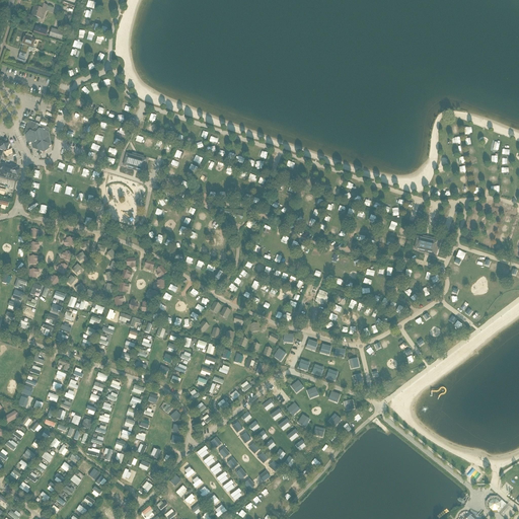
[(48,6),(46,5),(41,3),(39,8),(34,7),(31,16),(43,20),(48,6)]
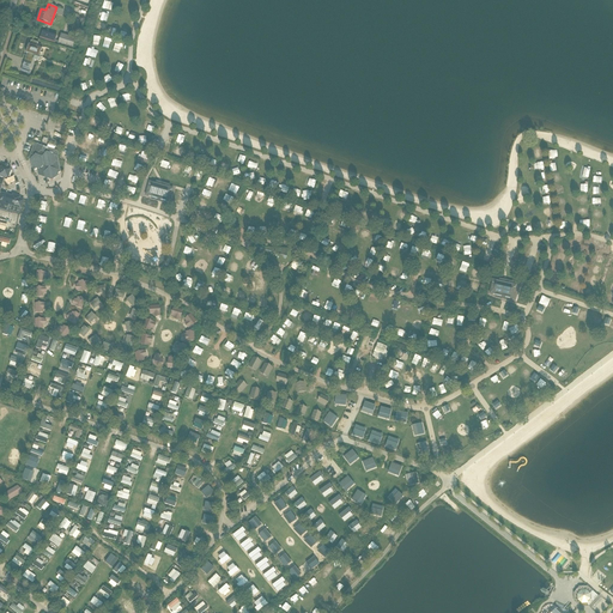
[(107,34),(114,36),(117,28),(110,25),(107,34)]
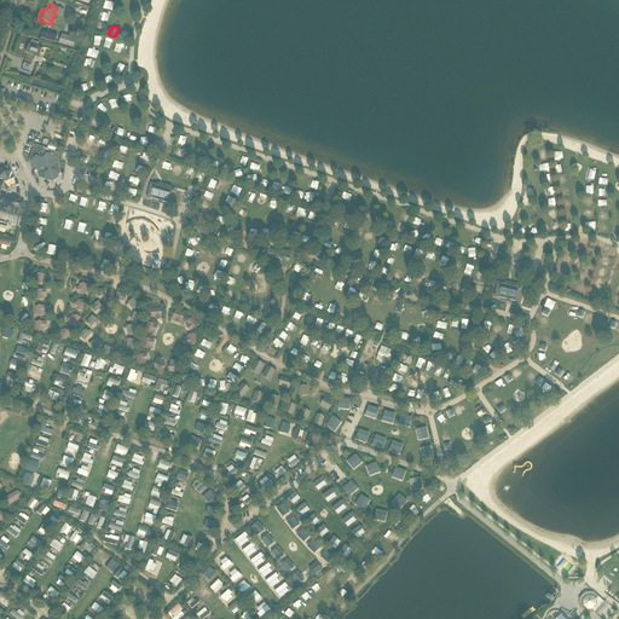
[(44,32),(40,39),(55,44),(56,40),(57,36),(44,32)]
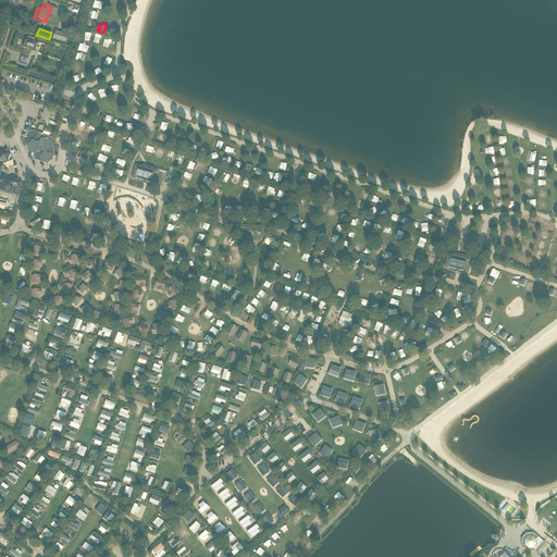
[(53,37),(52,40),(65,45),(69,35),(56,31),(53,37)]
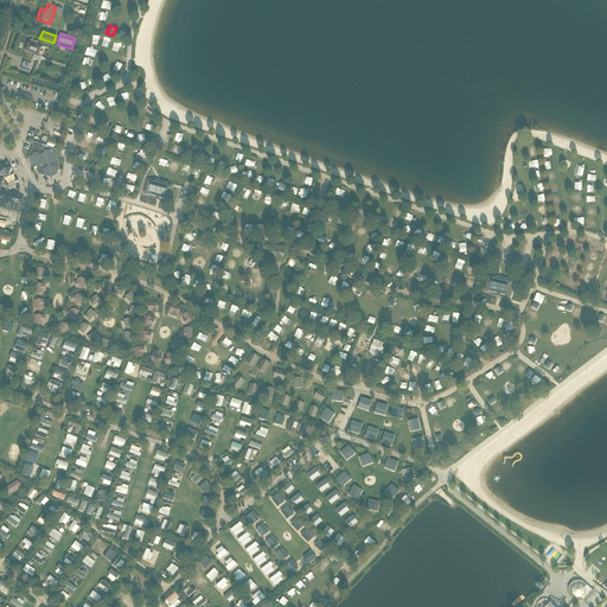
[(95,45),(100,39),(94,34),(89,40),(95,45)]
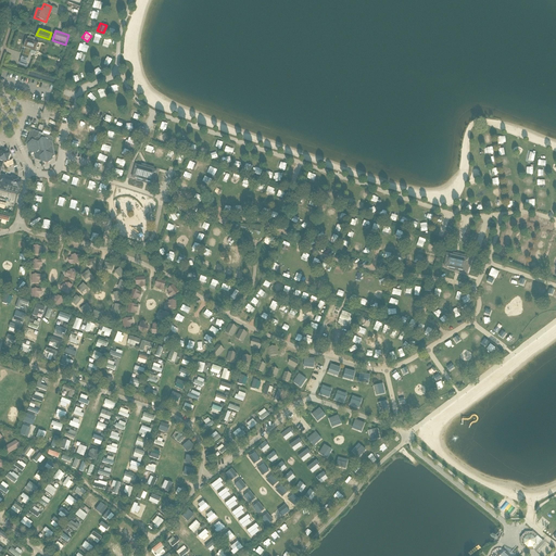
[(38,45),(34,42),(35,39),(28,37),(27,40),(26,40),(23,48),(24,49),(21,61),(27,63),(30,54),(37,57),(38,54),(40,55),(40,53),(36,52),(38,45)]
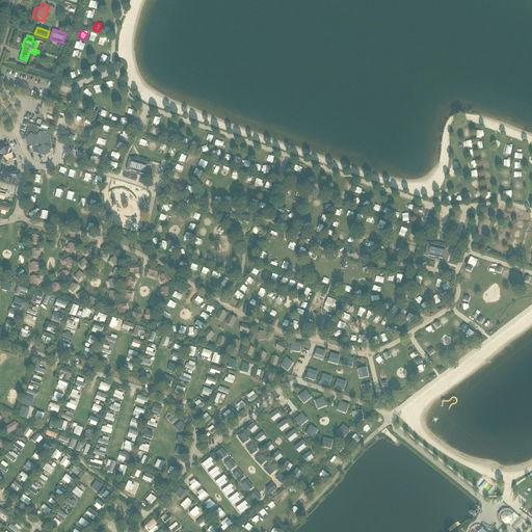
[(26,138),(27,145),(32,147),(33,153),(38,155),(46,157),(51,152),(51,151),(53,149),(50,136),(52,132),(30,124),(25,138),(26,138)]
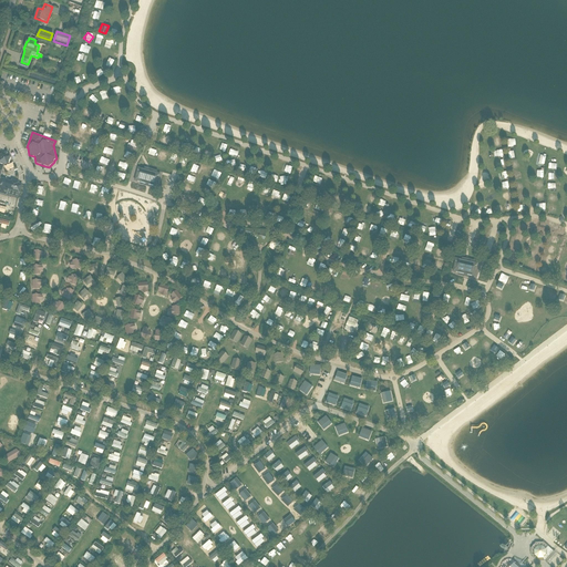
[(236,156),(238,151),(230,147),(228,153),(236,156)]
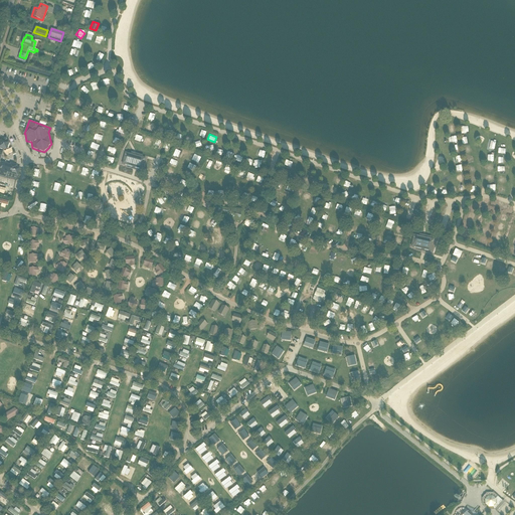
[(0,159),(0,160),(4,149),(5,150),(7,149),(9,143),(8,141),(6,141),(2,140),(1,140),(0,142),(0,141),(0,169),(2,170),(8,172),(7,172),(6,177),(16,180),(17,176),(18,176),(19,171),(20,169),(20,168),(16,167),(17,166),(11,164),(10,167),(0,163),(0,159)]
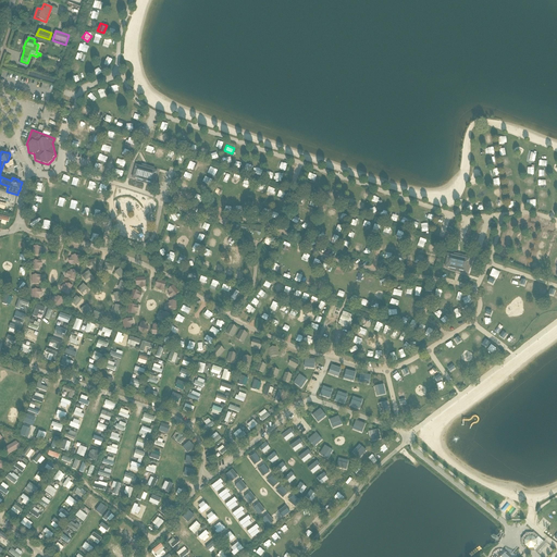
[(150,183),(150,184),(155,184),(158,171),(152,169),(152,168),(141,164),(141,166),(136,164),(132,178),(135,178),(136,178),(143,181),(138,180),(137,182),(148,184),(148,183),(147,182),(150,183)]
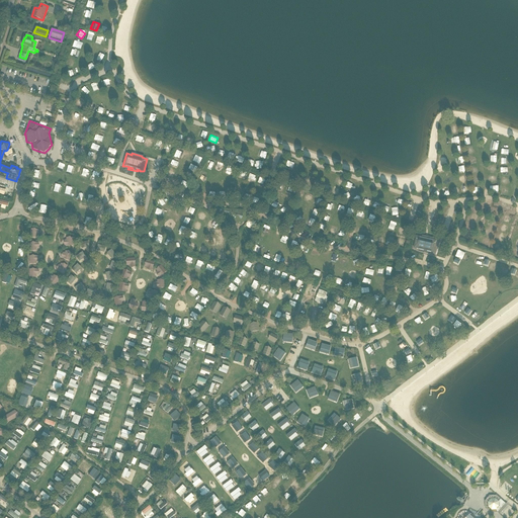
[(0,199),(0,203),(1,204),(0,207),(5,208),(5,205),(8,206),(9,201),(0,199)]
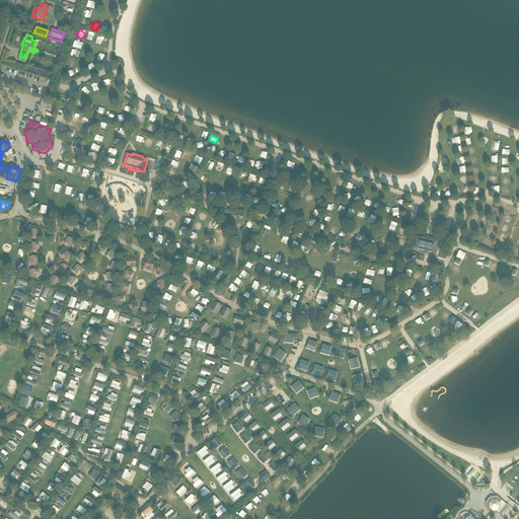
[(222,209),(221,212),(230,219),(241,226),(245,220),(245,211),(233,210),(222,209)]
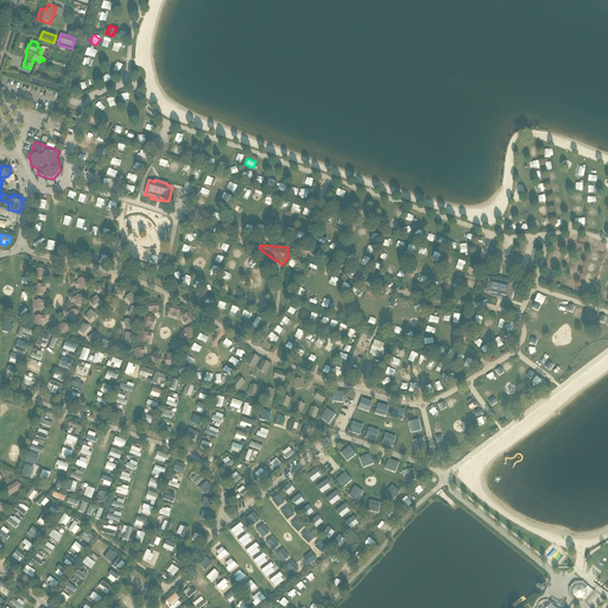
[(73,282),(73,289),(84,289),(84,278),(77,278),(76,282),(73,282)]
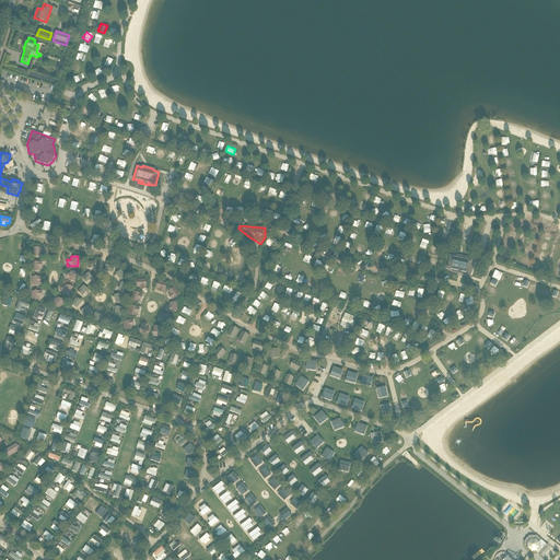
[(469,275),(473,261),(464,259),(462,258),(462,259),(450,256),(446,269),(457,271),(457,272),(459,272),(469,275)]
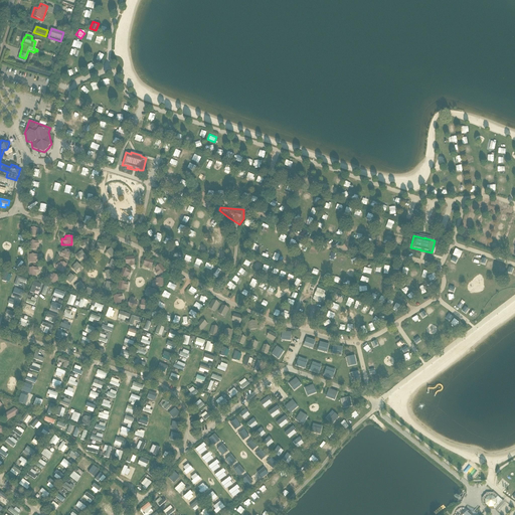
[(37,240),(29,240),(29,248),(37,248),(37,240)]
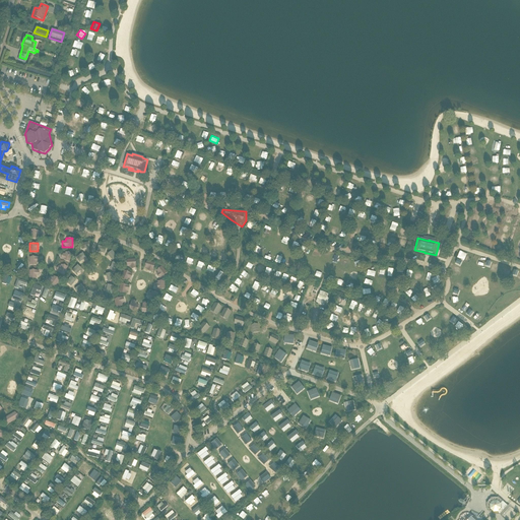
[(60,258),(64,260),(66,256),(69,258),(71,254),(65,251),(62,257),(61,256),(60,258)]
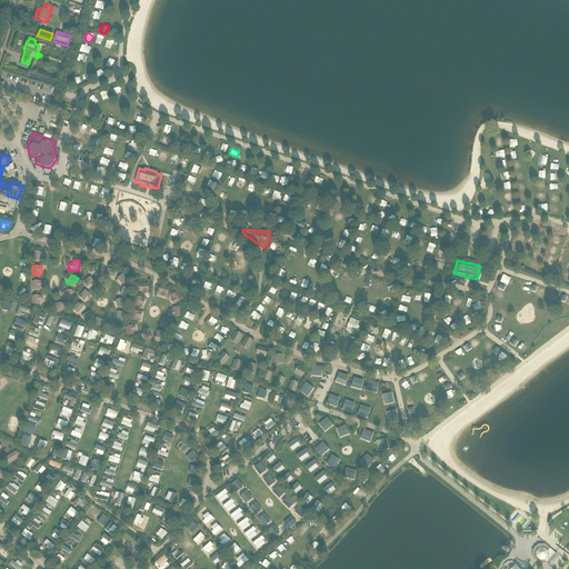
[(91,277),(82,280),(86,287),(93,282),(91,277)]
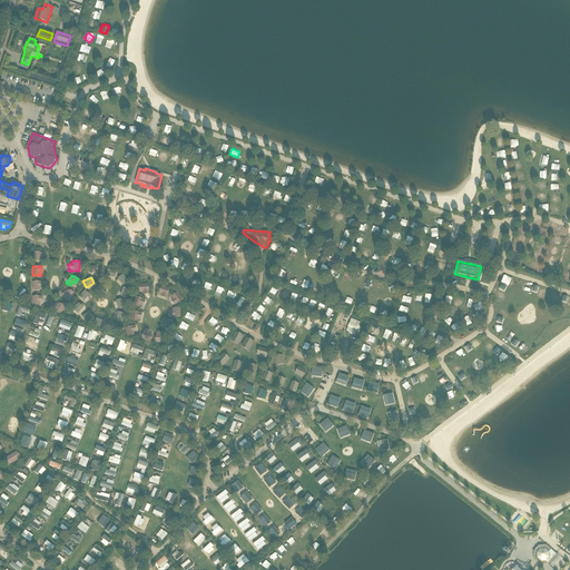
[(70,301),(74,293),(67,290),(62,297),(70,301)]
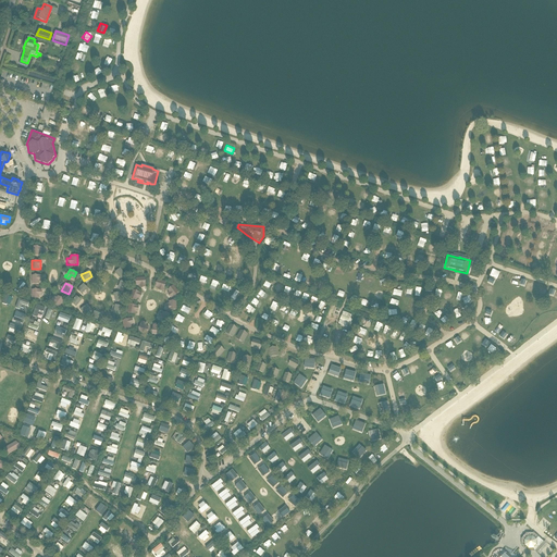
[(32,288),(31,298),(40,298),(40,289),(32,288)]
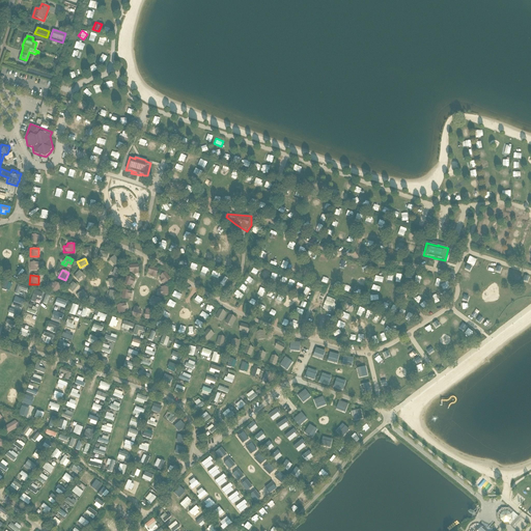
[(130,286),(133,278),(127,276),(123,284),(130,286)]
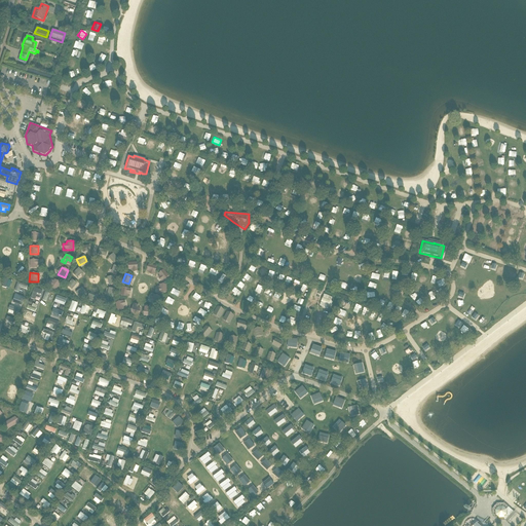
[(112,275),(106,276),(108,285),(115,283),(112,275)]
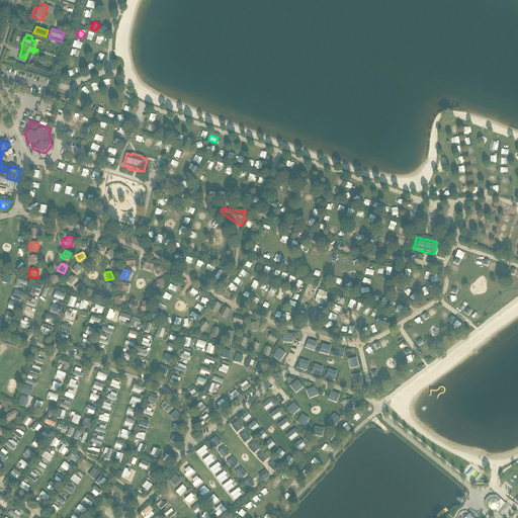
[(70,285),(75,278),(71,274),(65,281),(70,285)]
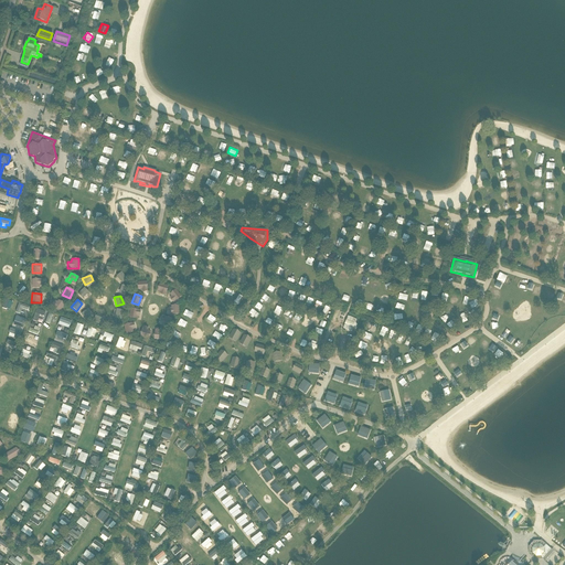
[(19,302),(16,312),(20,313),(22,309),(27,310),(29,306),(19,302)]
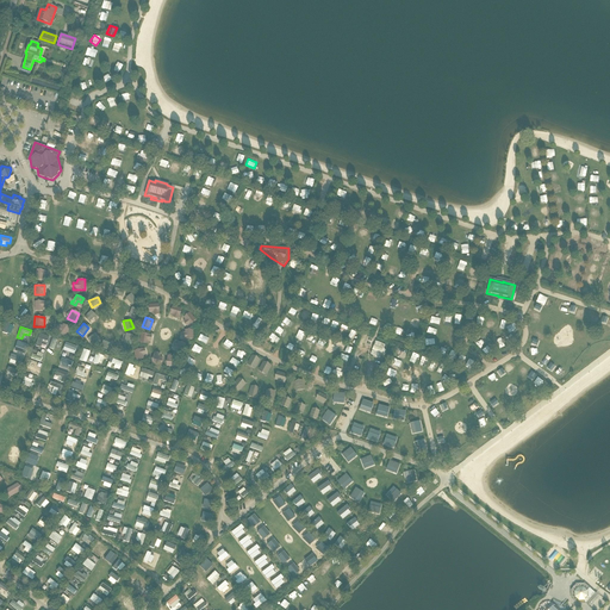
[(38,332),(33,346),(44,349),(49,336),(38,332)]
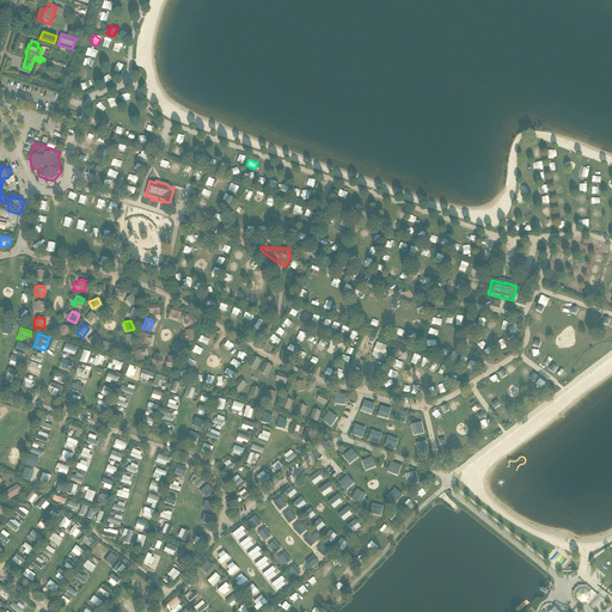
[(91,346),(99,341),(95,335),(86,340),(91,346)]
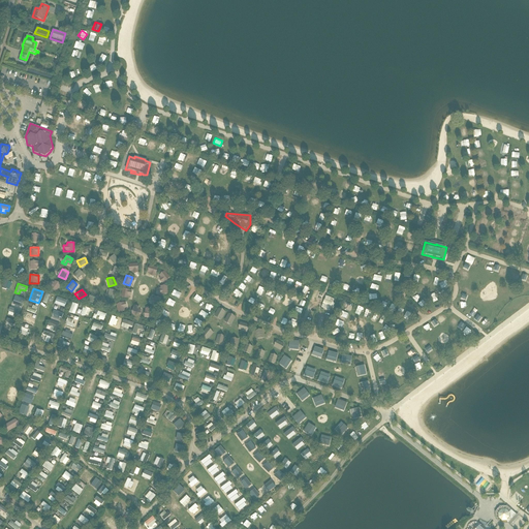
[(324,300),(325,300),(324,304),(322,304),(321,308),(330,311),(331,307),(333,308),(335,304),(333,303),(334,300),(325,296),(324,300)]
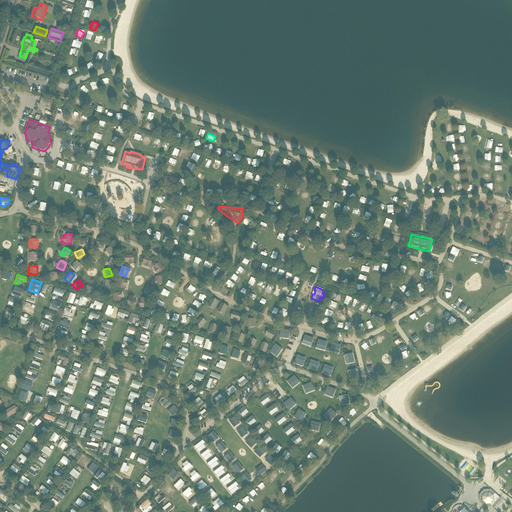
[(53,288),(52,295),(62,297),(64,290),(53,288)]
